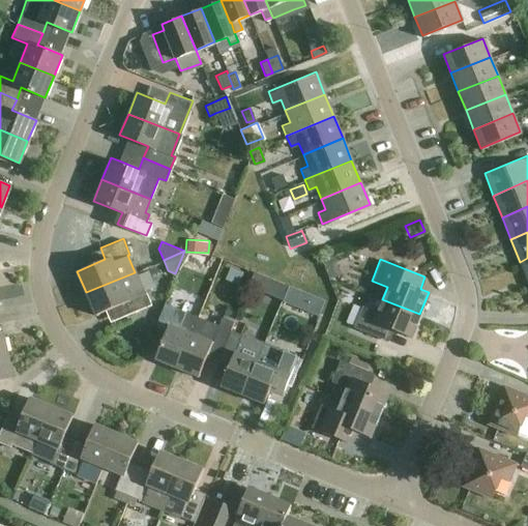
[(254,270),(250,282),(266,288),(270,278),(254,270)]
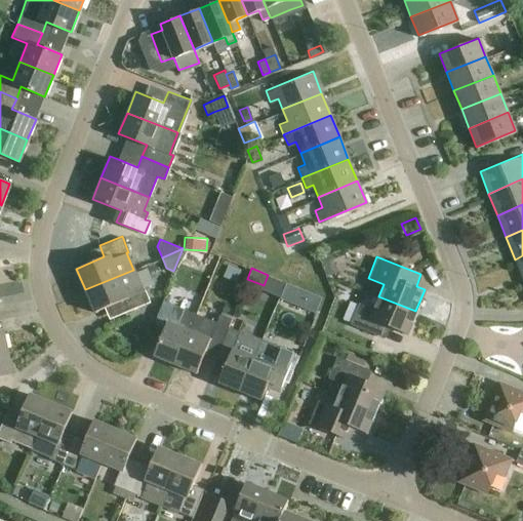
[(133,270),(85,289),(93,311),(122,298),(126,310),(149,301),(145,289),(142,290),(133,270)]
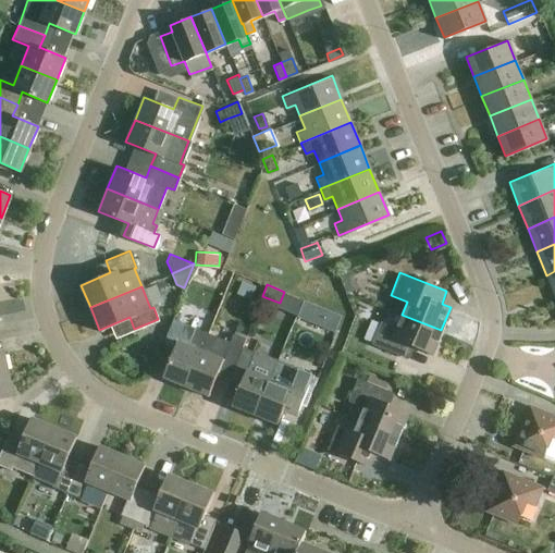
[(308,319),(315,305),(301,298),(295,314),(308,319)]
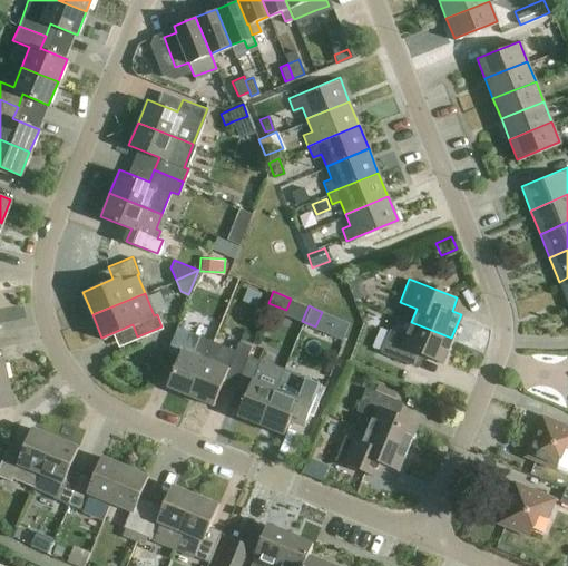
[(441,361),(451,338),(411,322),(407,334),(389,328),(380,351),(408,362),(413,350),(441,361)]
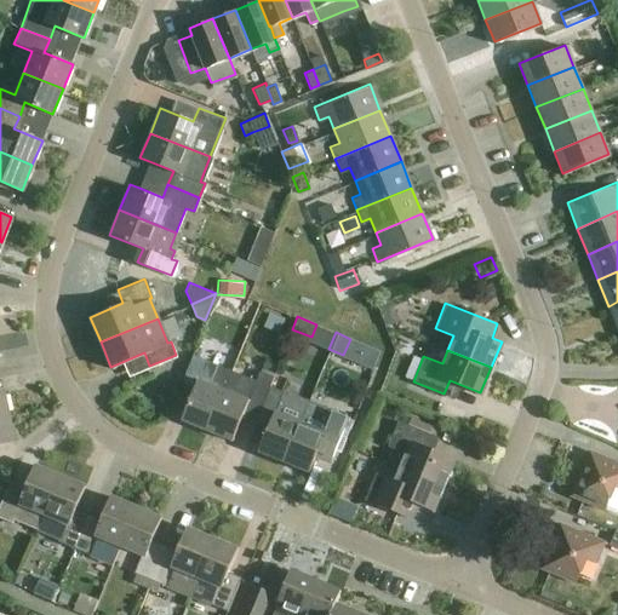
[(206,429),(230,369),(192,354),(181,380),(194,385),(181,419),(206,429)]
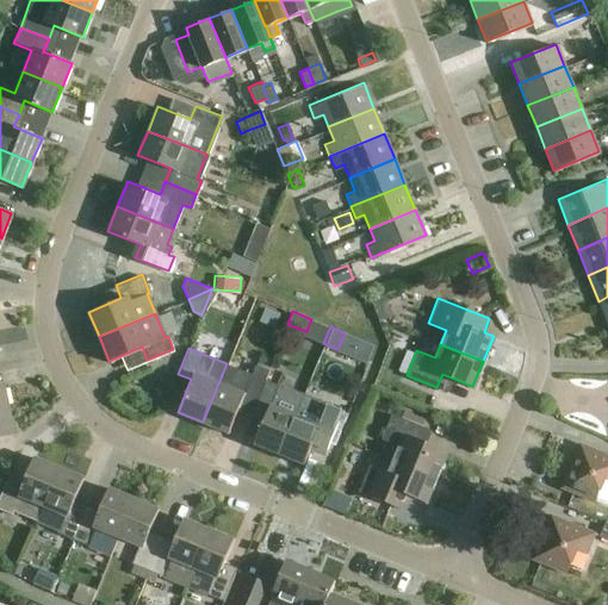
[(273,355),(260,349),(255,360),(270,366),(273,355)]
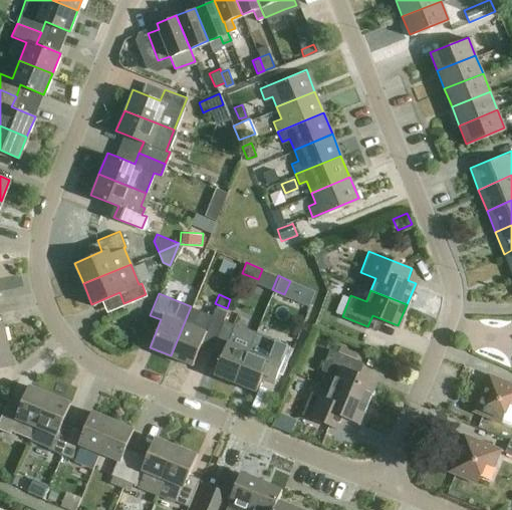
[(214,341),(223,319),(226,311),(214,306),(211,314),(191,306),(171,355),(191,364),(202,336),(214,341)]
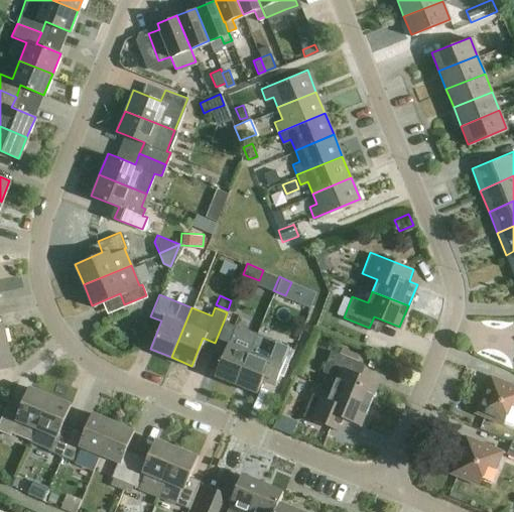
[(235,383),(256,332),(236,324),(235,325),(224,321),(215,343),(226,347),(215,375),(235,383)]
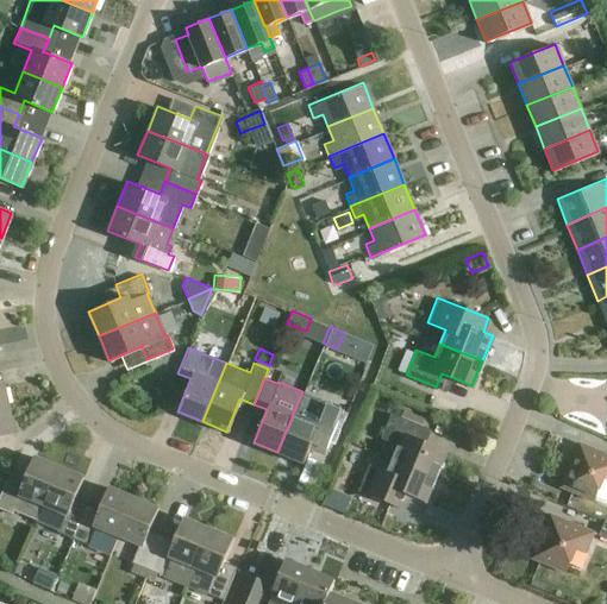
[(302,391),(277,452),(301,461),(312,438),(326,444),(340,408),(302,391)]
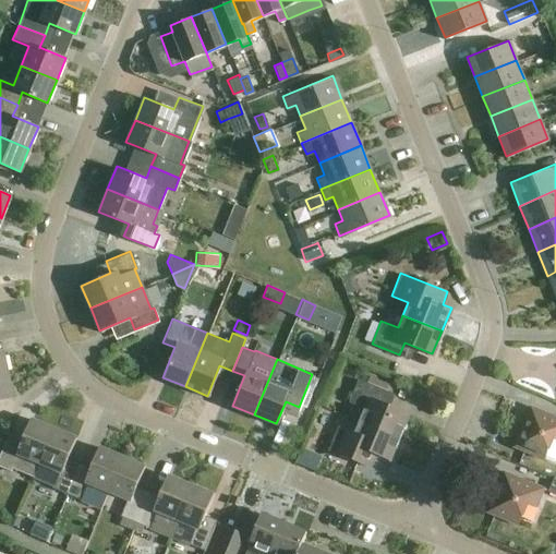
[(8,373),(0,374),(0,399),(12,397),(8,373)]
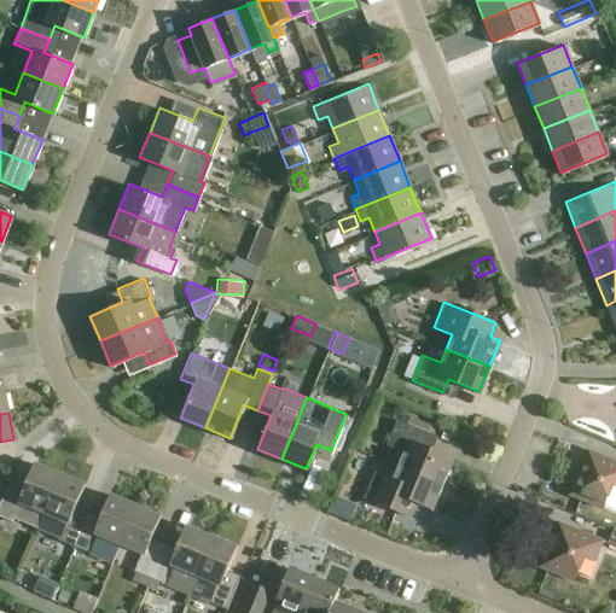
[(429,430),(431,422),(410,414),(407,420),(429,430)]
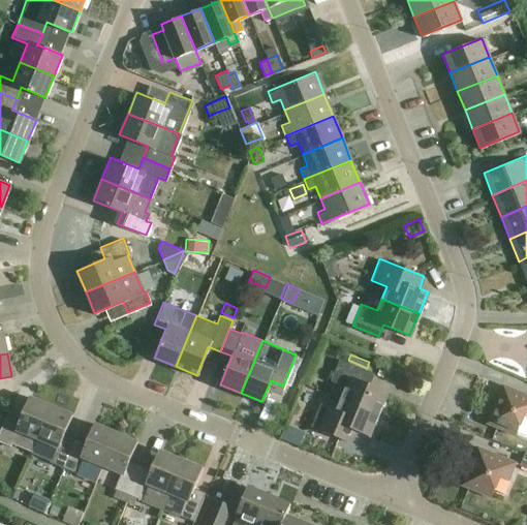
[(341,398),(377,412),(386,392),(361,380),(365,369),(339,358),(330,379),(345,387),(341,398)]
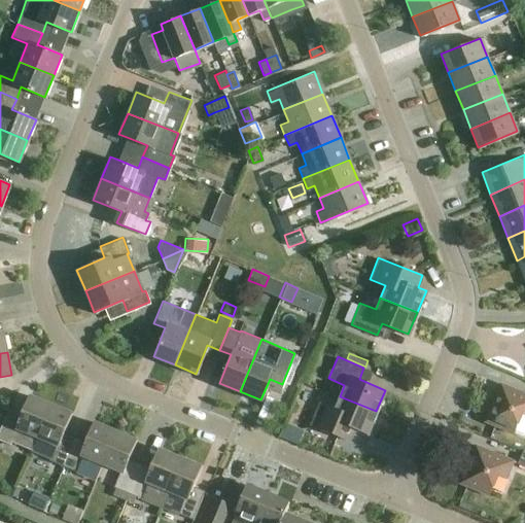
[(524,392),(499,382),(494,396),(496,397),(486,421),(511,431),(512,429),(522,434),(524,426),(524,392)]
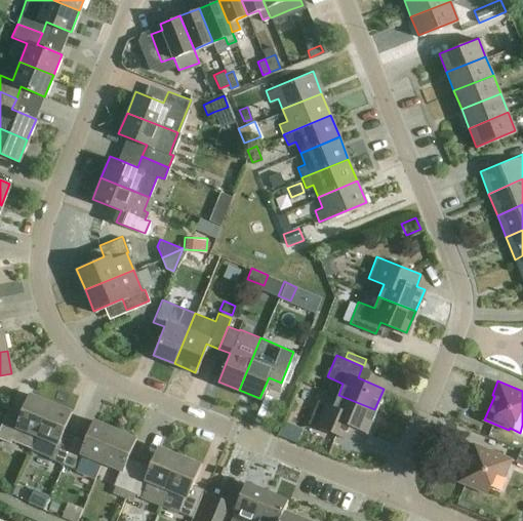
[(36,435),(49,401),(29,393),(21,412),(7,407),(0,424),(0,437),(8,441),(10,437),(31,446),(36,435)]
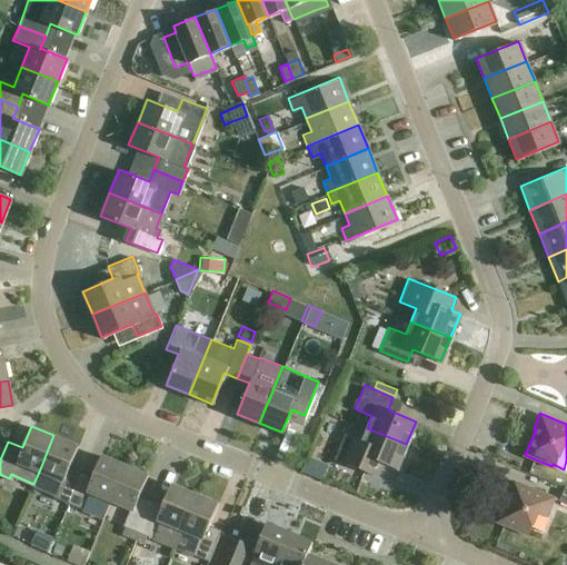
[(345,434),(335,457),(364,469),(372,473),(378,461),(397,467),(406,444),(367,428),(361,440),(345,434)]
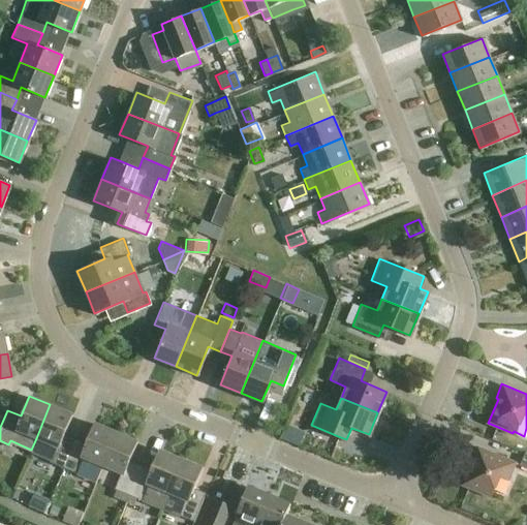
[(62,466),(74,438),(62,433),(70,412),(50,404),(36,438),(31,450),(51,457),(49,460),(62,466)]
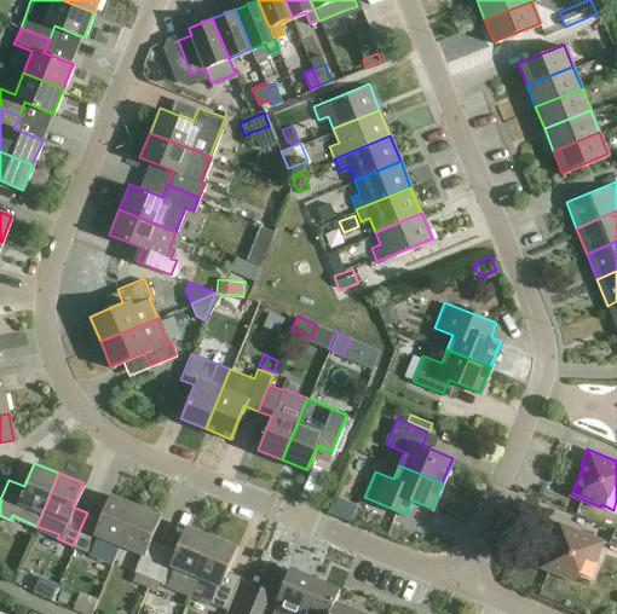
[(119,544),(134,504),(110,493),(101,517),(87,513),(73,545),(111,561),(119,544)]
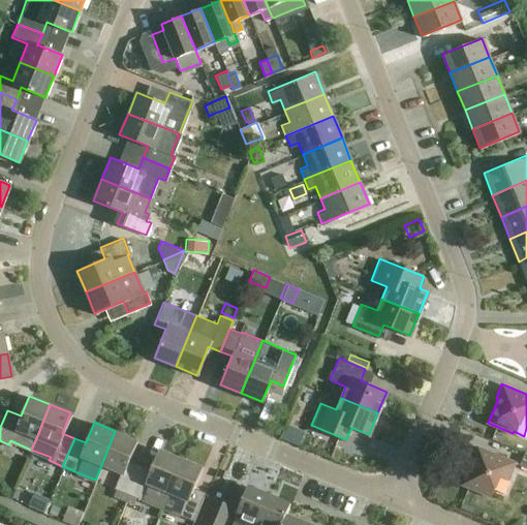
[(127,493),(140,464),(127,460),(135,439),(115,431),(101,465),(119,472),(113,487),(127,493)]
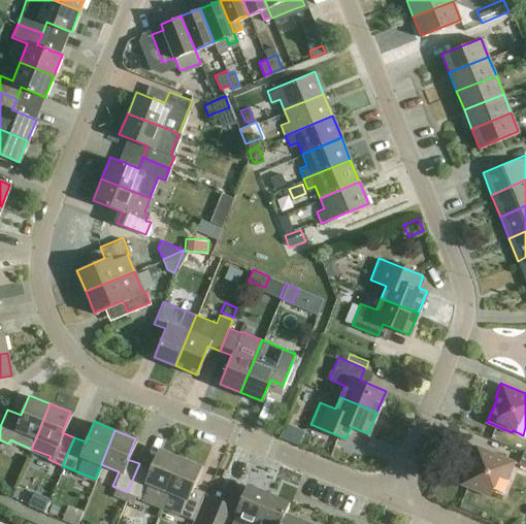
[(506,477),(513,460),(474,445),(459,483),(489,494),(497,473),(506,477)]
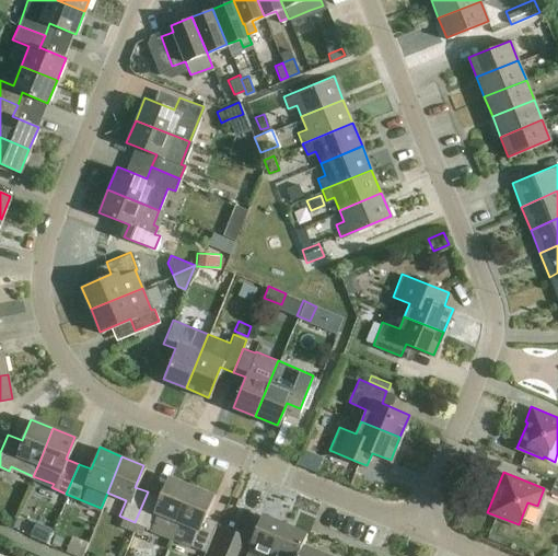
[(176,520),(190,485),(169,475),(159,497),(148,491),(135,522),(170,536),(176,520)]
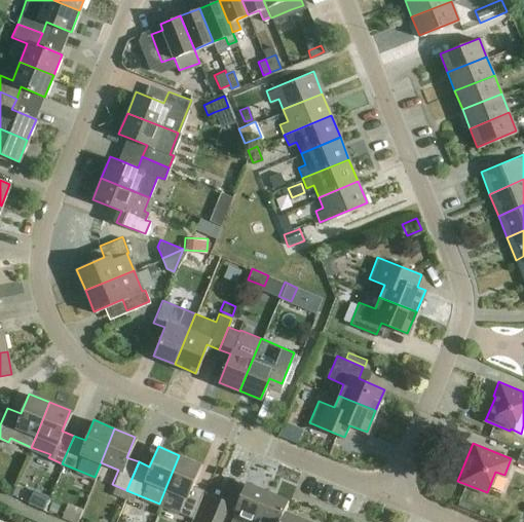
[(523,463),(523,449),(520,448),(515,460),(523,463)]
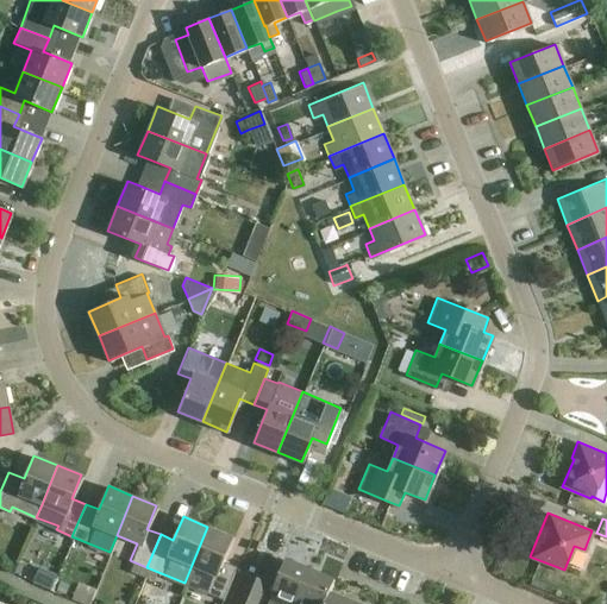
[(192,565),(185,583),(221,598),(235,565),(221,560),(231,536),(207,527),(192,565)]
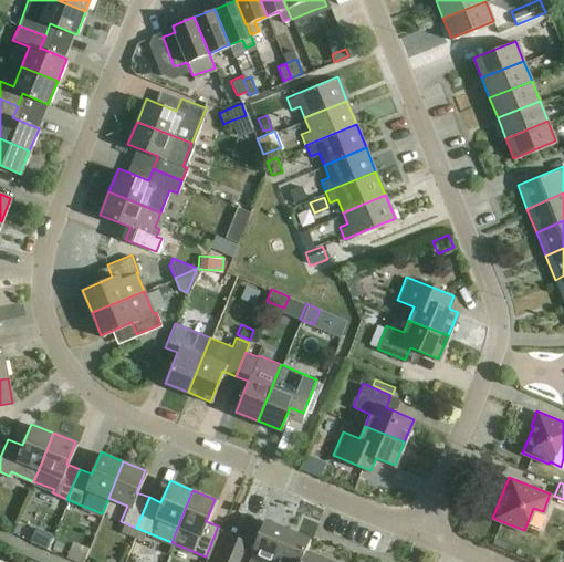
[(272,561),(286,529),(263,519),(249,555),(246,561),(272,561)]
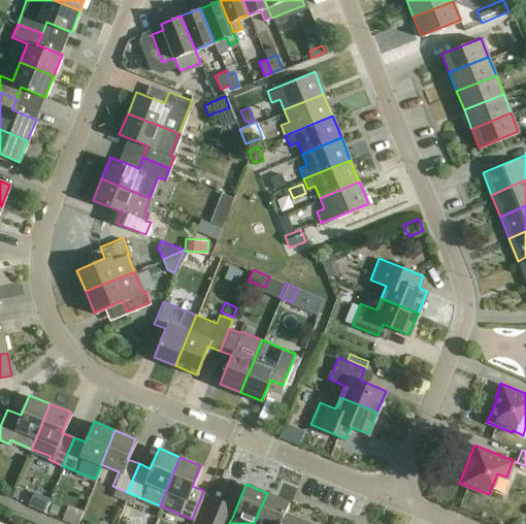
[(278,523),(284,513),(289,501),(267,493),(254,523),(278,523)]
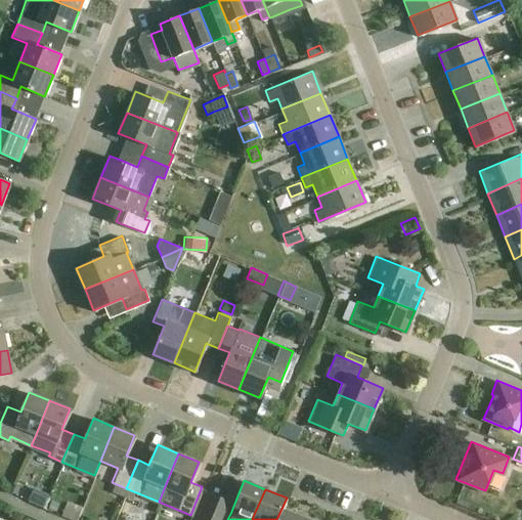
[(199,519),(219,519),(227,500),(211,492),(199,519)]
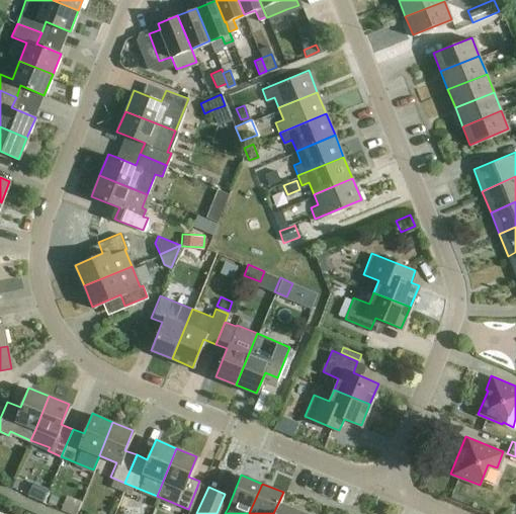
[(296,513),(298,511),(278,503),(273,513),(296,513)]
